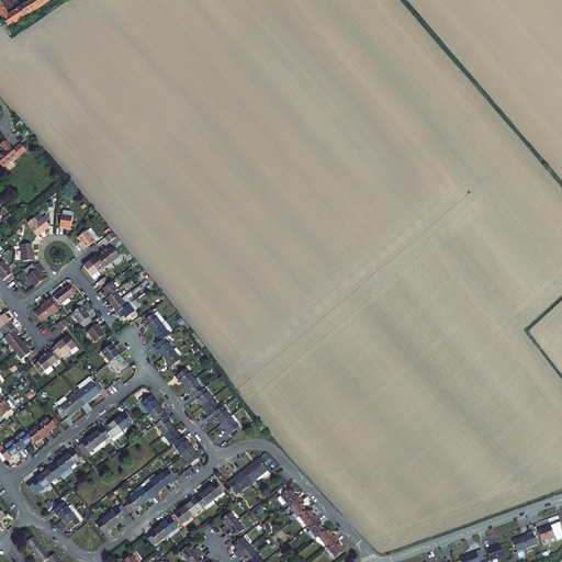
[(0,7),(0,21),(4,29),(48,0),(30,0),(4,15),(0,7)]
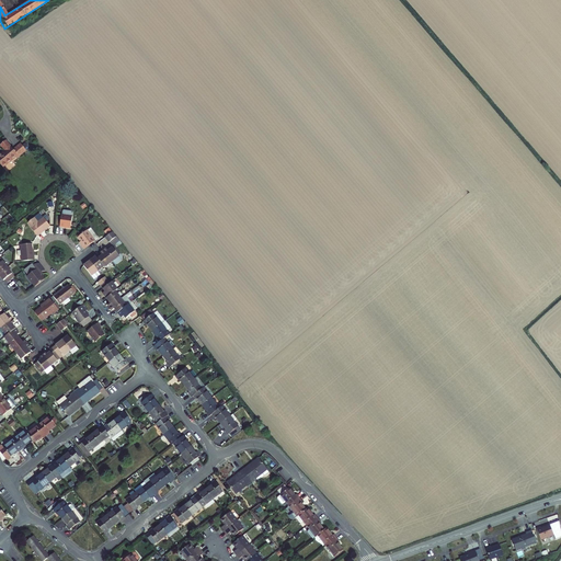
[(0,146),(4,150),(0,153),(0,164),(2,167),(16,155),(18,157),(25,150),(20,144),(12,149),(4,140),(0,144),(0,146)]
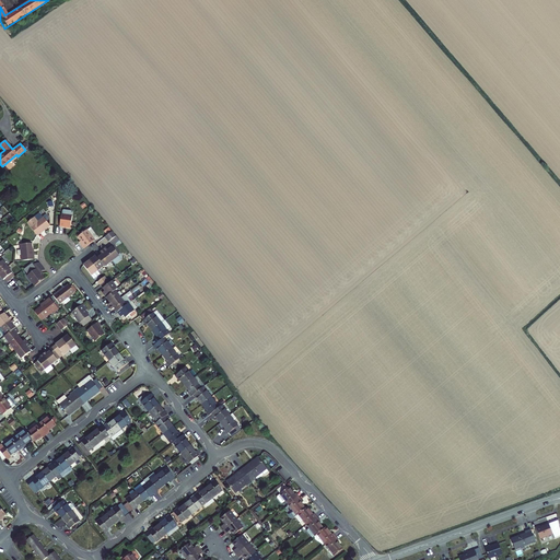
[(34,220),(26,225),(37,238),(49,229),(43,220),(42,220),(39,216),(34,220)]
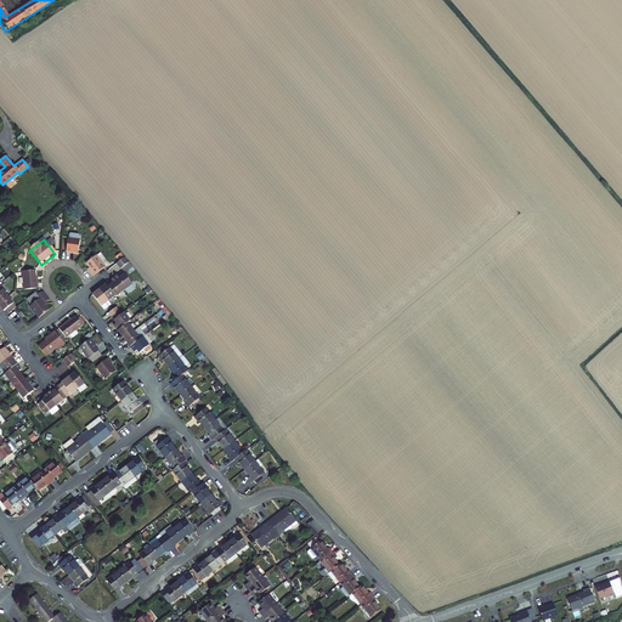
[(71,239),(69,239),(68,254),(79,255),(82,241),(80,241),(71,239)]
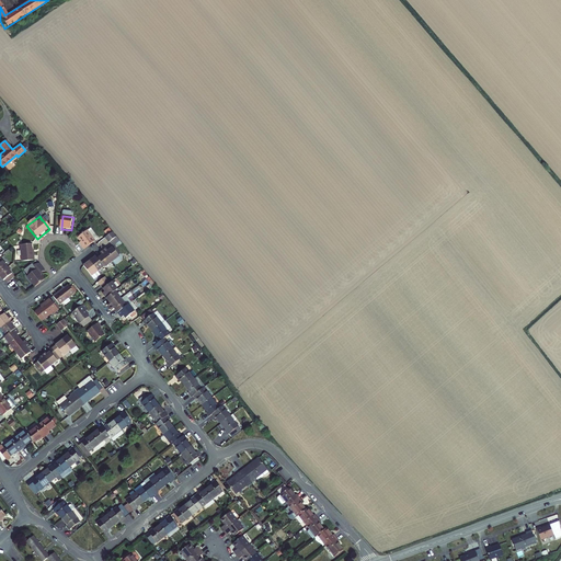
[(77,237),(78,238),(87,231),(86,229),(77,237)]
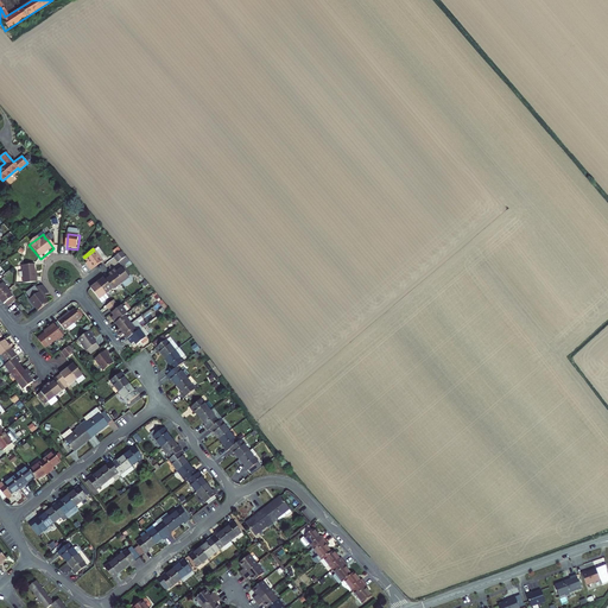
[(88,267),(92,271),(102,261),(102,260),(106,258),(97,248),(94,251),(84,258),(83,259),(89,266),(88,267)]
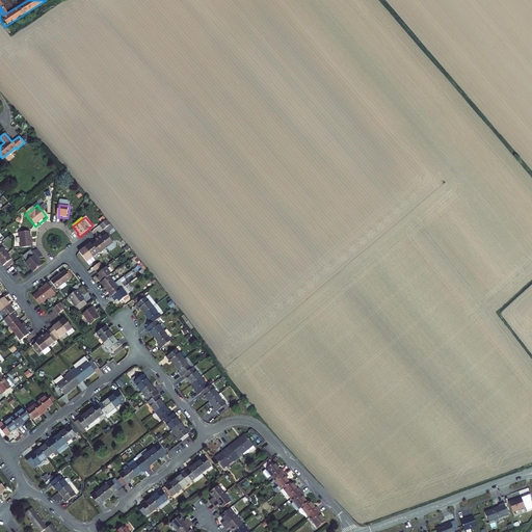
[(106,219),(101,223),(104,229),(107,232),(112,228),(106,219)]
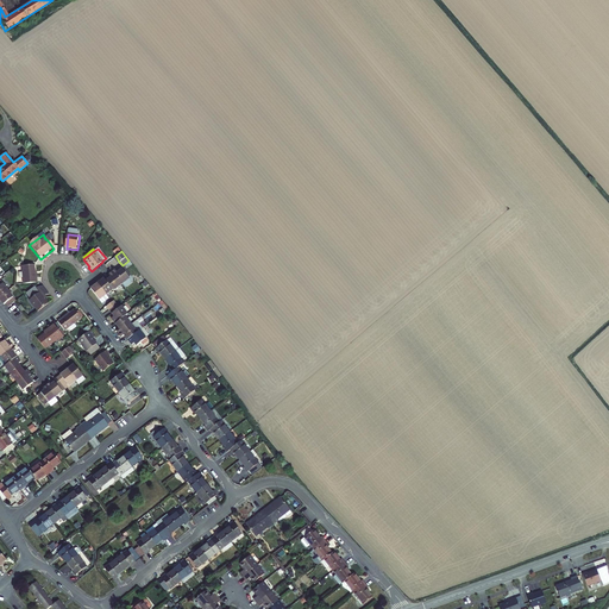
[(22,270),(24,288),(38,286),(37,280),(36,280),(35,268),(22,270)]
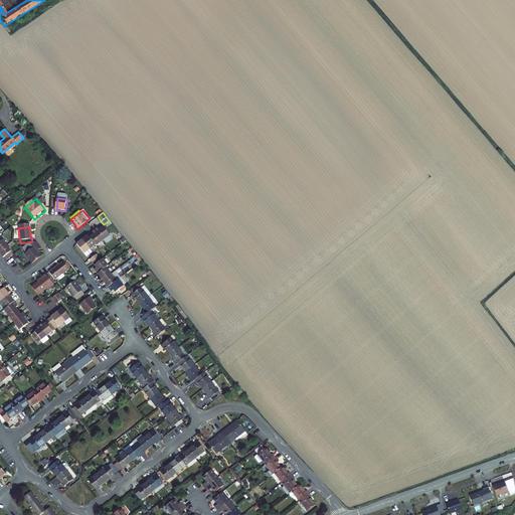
[(98,227),(95,229),(103,239),(106,243),(111,238),(112,234),(110,232),(109,233),(104,227),(103,226),(100,229),(98,227)]
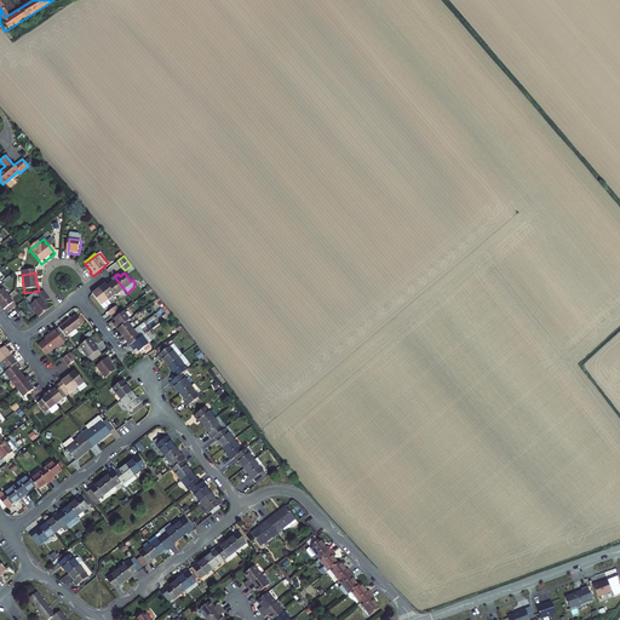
[(113,282),(108,286),(115,294),(124,288),(114,276),(110,279),(113,282)]
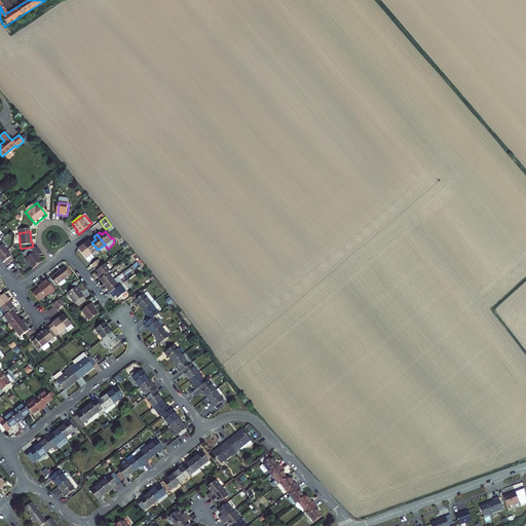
[(89,240),(84,245),(91,254),(98,250),(91,242),(89,240)]
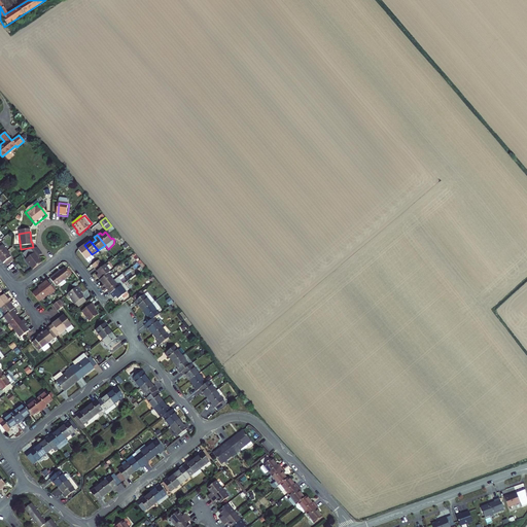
[(84,245),(78,250),(86,259),(89,262),(95,257),(92,254),(84,245)]
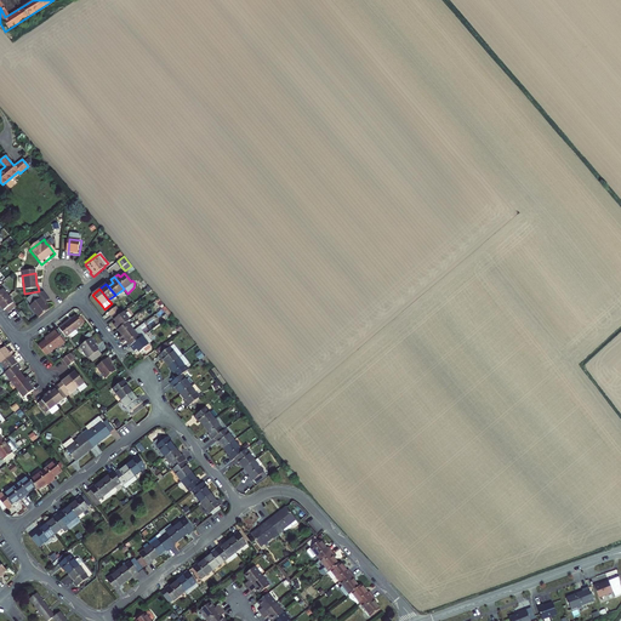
[(30,308),(40,320),(50,312),(44,305),(46,303),(51,302),(44,294),(39,295),(38,296),(28,303),(32,308),(30,308)]
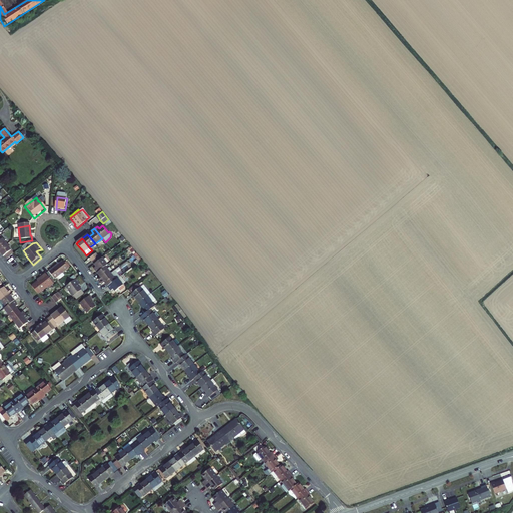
[(0,255),(4,261),(6,259),(8,262),(14,257),(7,247),(0,253),(0,255)]
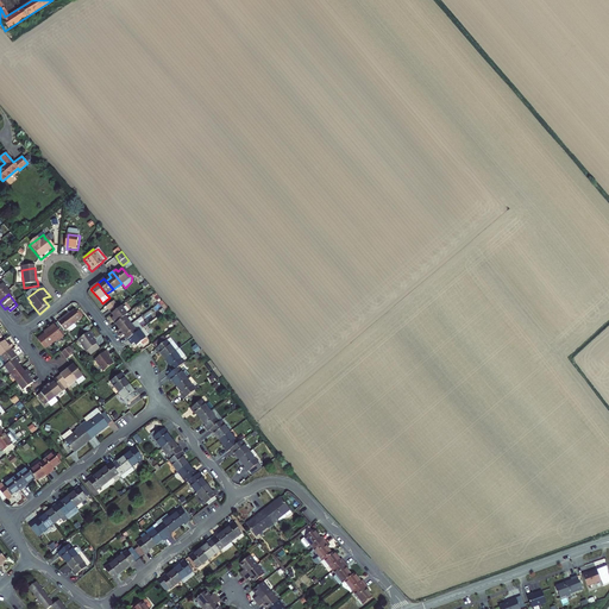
[(119,307),(117,303),(110,309),(112,313),(119,307)]
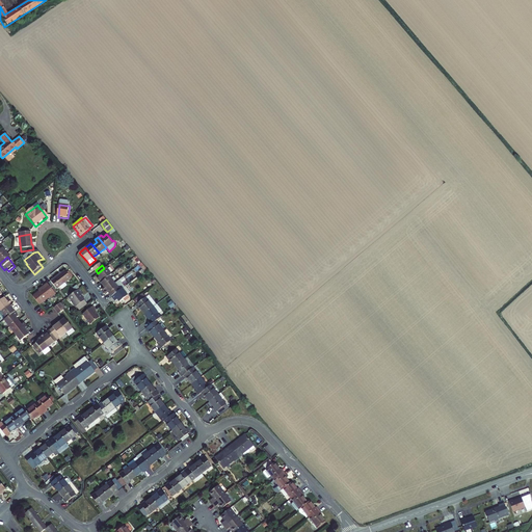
[(106,266),(104,268),(98,273),(100,275),(98,277),(101,282),(109,275),(112,273),(106,266)]
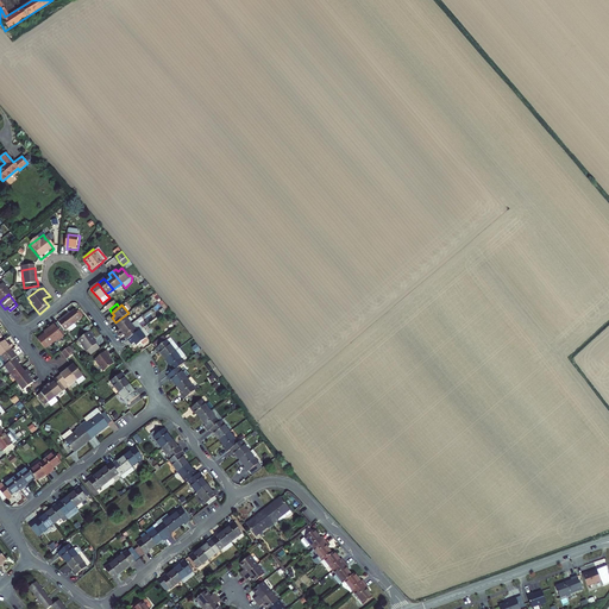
[(75,311),(58,322),(66,331),(81,319),(75,311)]
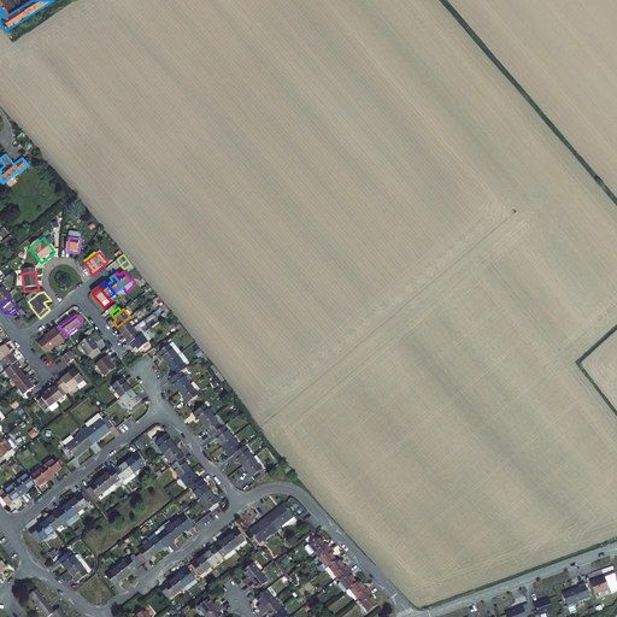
[(127,319),(117,327),(121,331),(118,334),(121,336),(133,327),(127,319)]
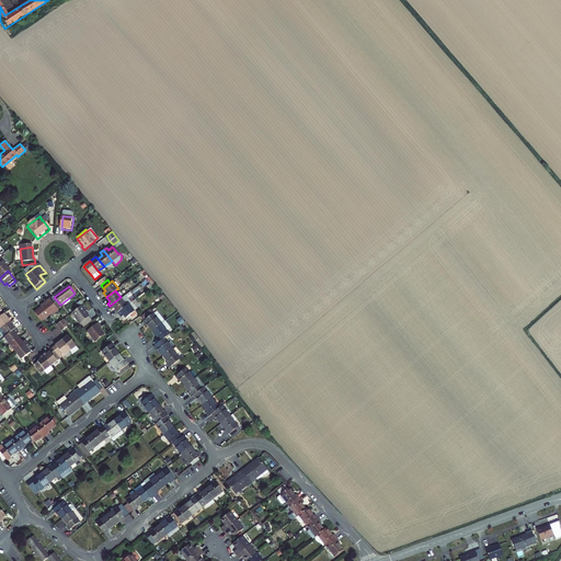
[(121,297),(110,306),(112,309),(114,307),(118,311),(127,305),(121,297)]
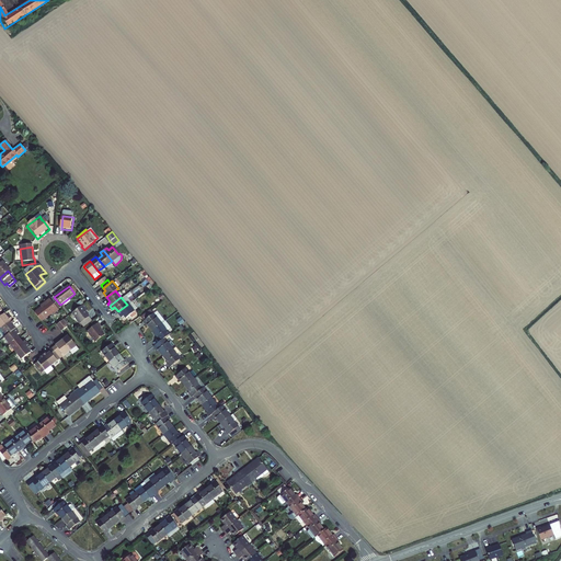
[(44,307),(35,313),(42,322),(55,312),(56,313),(59,311),(55,306),(50,300),(43,306),(44,307)]
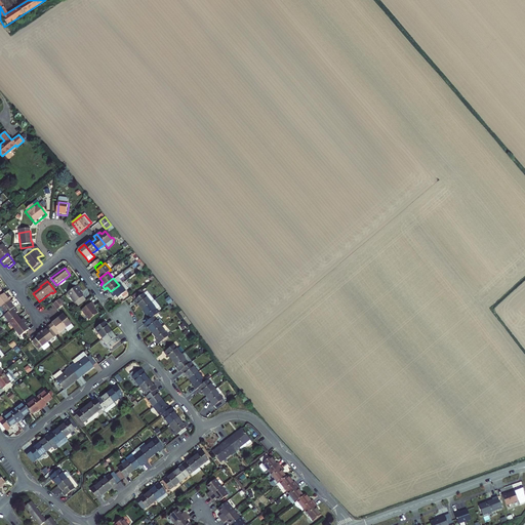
[(124,281),(119,285),(111,291),(114,296),(116,294),(118,296),(126,290),(126,289),(129,287),(124,281)]
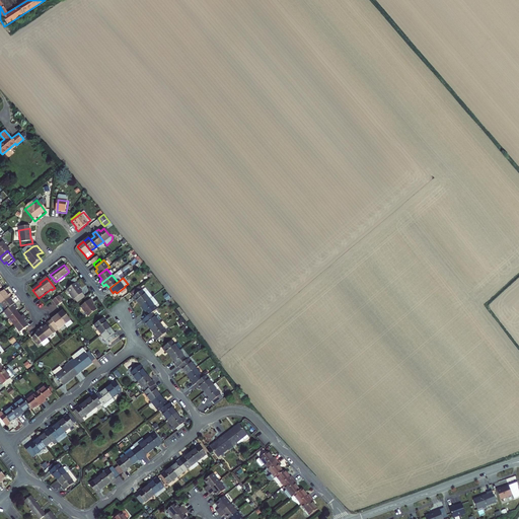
[(75,299),(82,293),(83,292),(79,288),(81,286),(77,281),(68,289),(72,295),(75,299)]
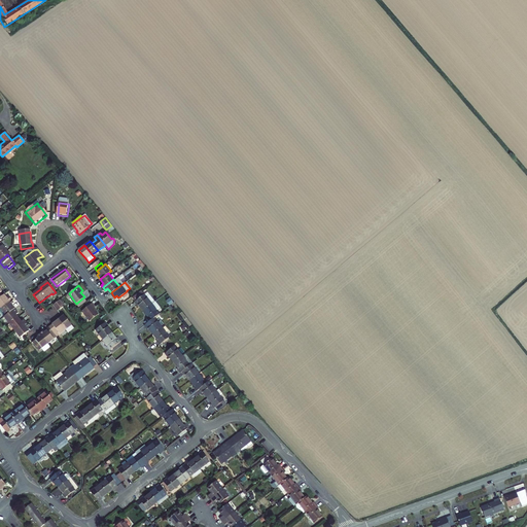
[(139,305),(143,310),(152,304),(154,301),(150,294),(147,296),(145,294),(143,291),(137,296),(139,300),(136,302),(138,306),(139,305)]
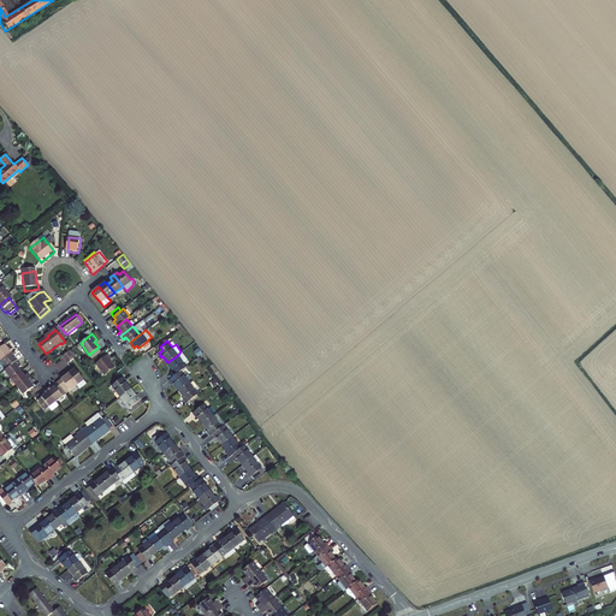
[(0,349),(0,362),(12,353),(10,349),(7,351),(4,347),(1,349),(0,349)]
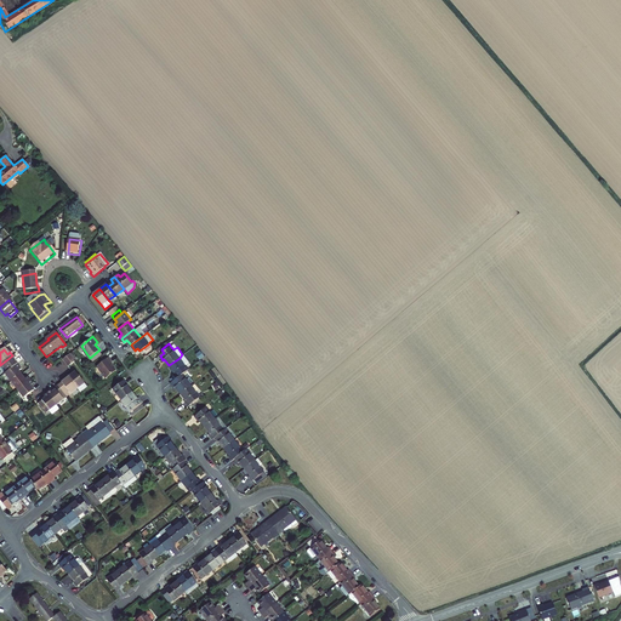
[(90,358),(93,362),(102,354),(98,351),(90,358)]
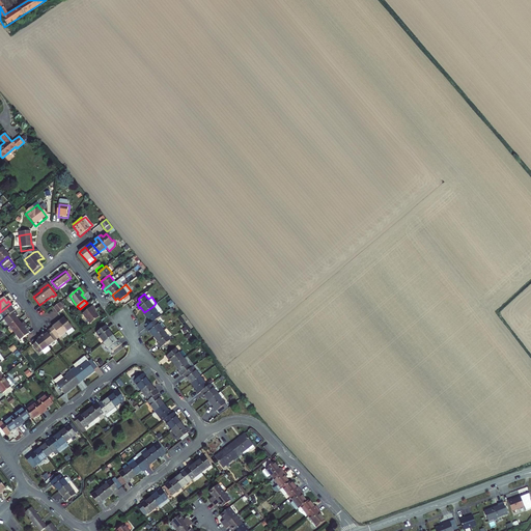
[(53,308),(58,314),(65,309),(60,303),(53,308)]
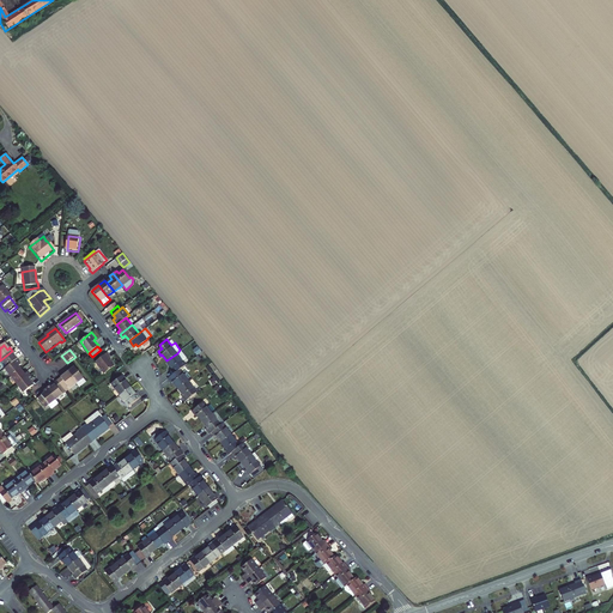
[(180,350),(177,353),(183,360),(187,357),(181,350),(180,350)]
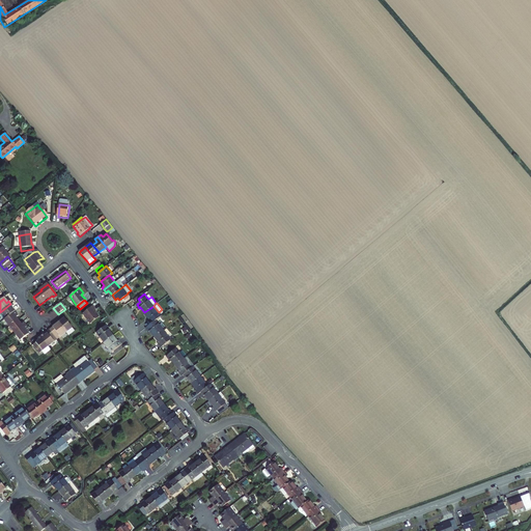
[(10,304),(0,312),(6,319),(15,312),(11,308),(14,307),(10,304)]
